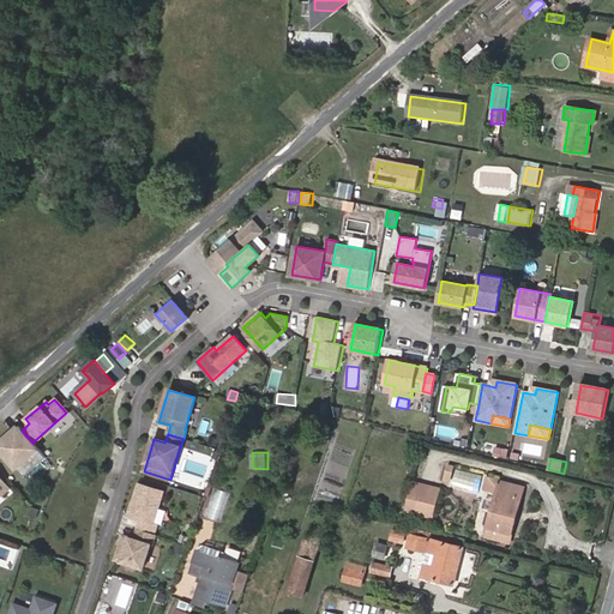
[(452,481),(455,470),(456,467),(449,465),(445,480),(452,481)]
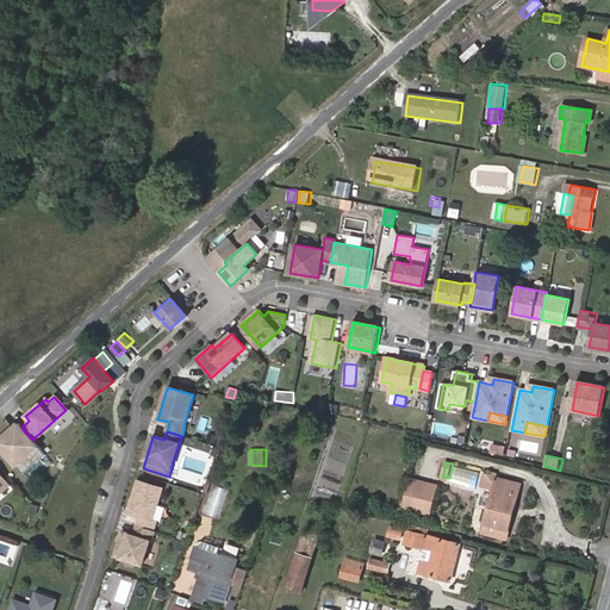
[(495,490),(498,479),(485,475),(481,486),(495,490)]
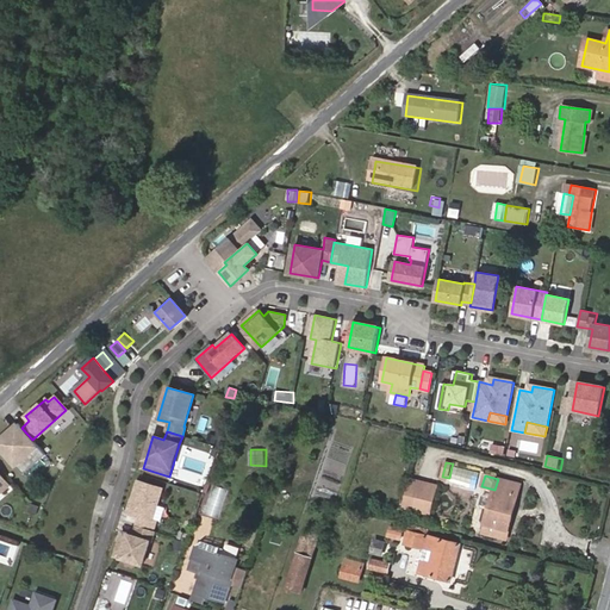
[(431,512),(439,485),(412,479),(405,505),(431,512)]
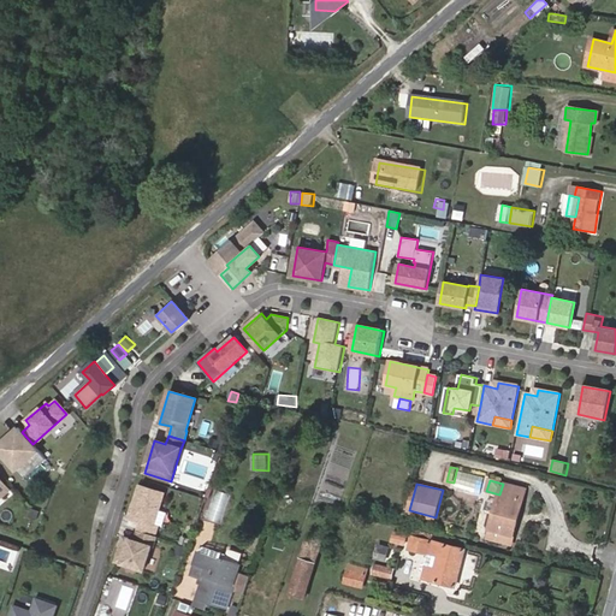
[(514,522),(522,489),(503,484),(499,495),(489,539),(503,543),(505,533),(515,535),(519,522),(514,522)]
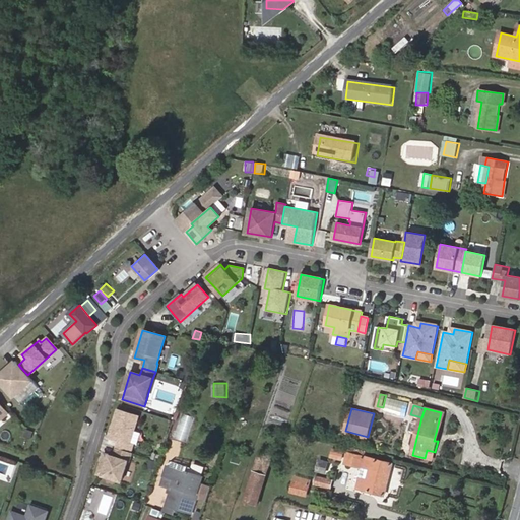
[(140,417),(119,410),(110,437),(120,440),(117,448),(131,452),(133,445),(131,444),(135,432),(140,417)]
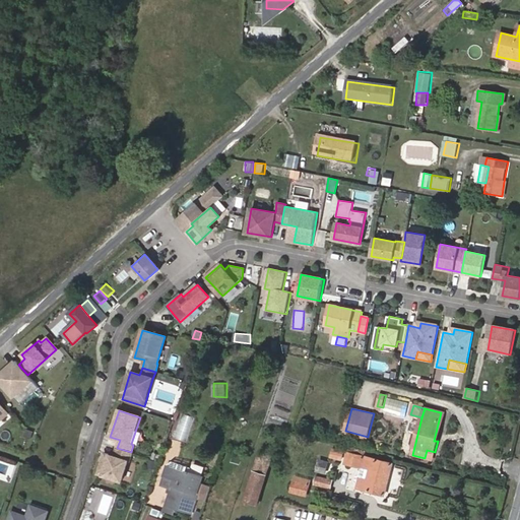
[(445,413),(441,412),(434,441),(438,441),(445,413)]
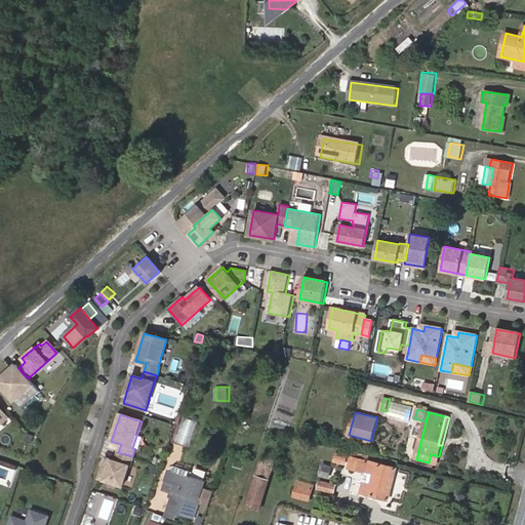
[(321,439),(323,430),(312,428),(310,438),(321,439)]
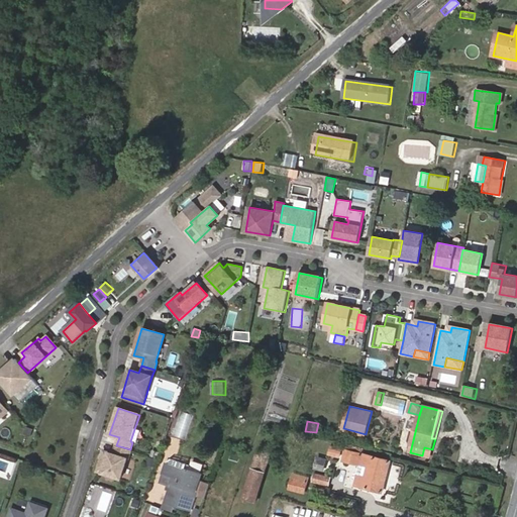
[(137,443),(141,432),(134,429),(130,441),(132,442),(137,443)]
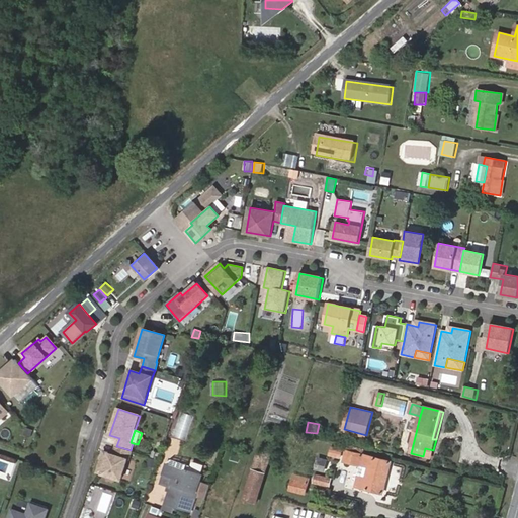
[(208,460),(216,462),(222,443),(216,441),(208,460)]
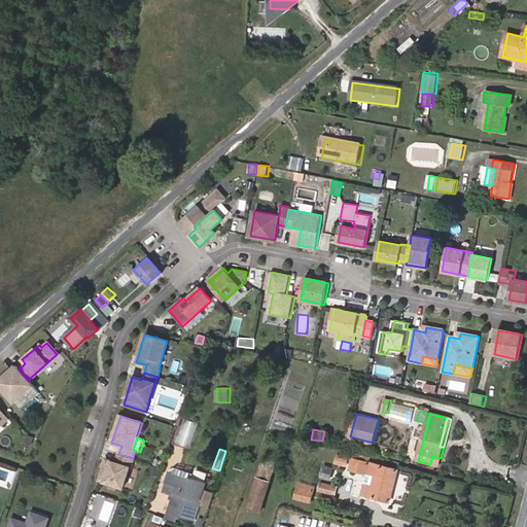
[(346,455),(339,453),(336,462),(344,465),(346,455)]
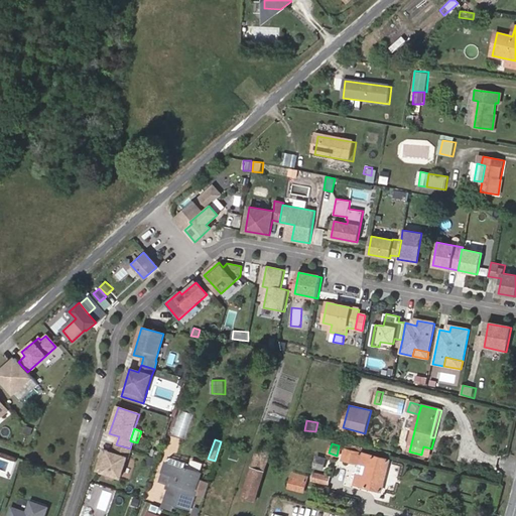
[(122,478),(131,449),(130,448),(116,444),(113,454),(104,449),(97,470),(122,478)]
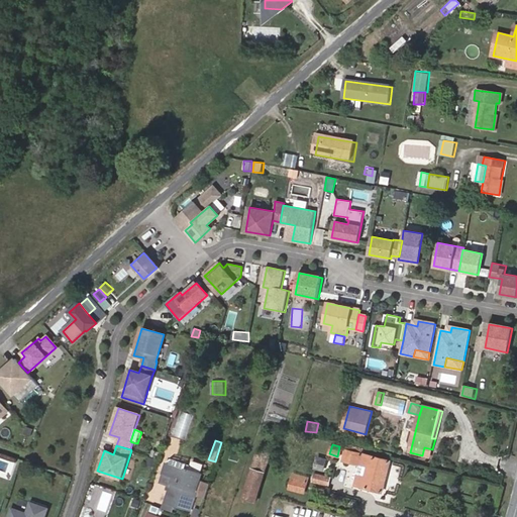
[(357,466),(357,468),(359,469),(355,485),(382,491),(390,460),(363,453),(364,449),(347,445),(343,460),(357,466)]
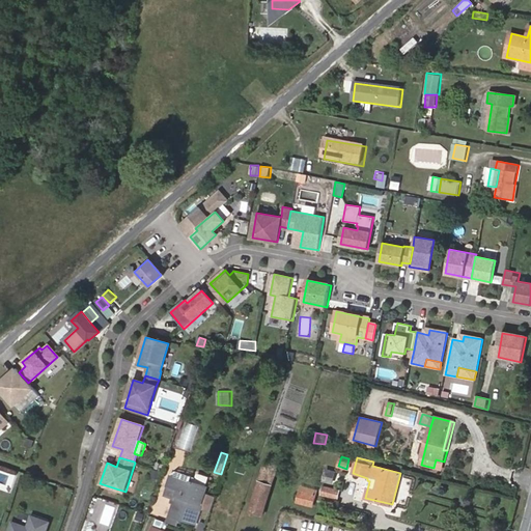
[(442,470),(444,462),(436,459),(434,468),(442,470)]
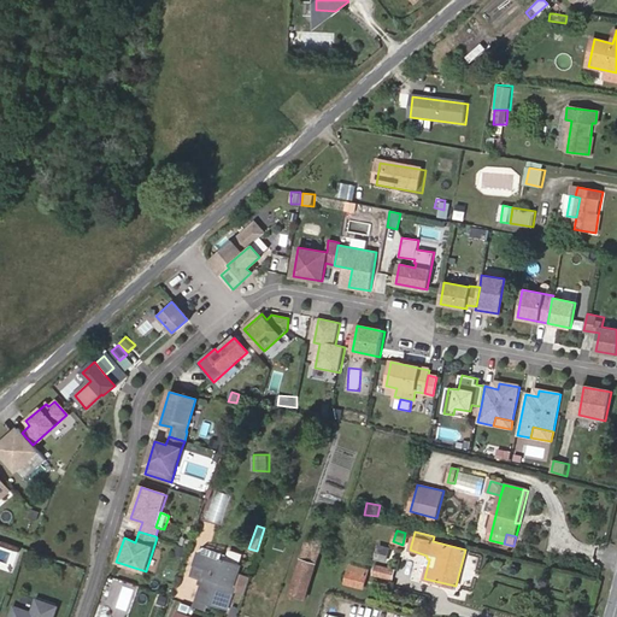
[(310,536),(303,558),(317,563),(322,551),(324,542),(310,536)]
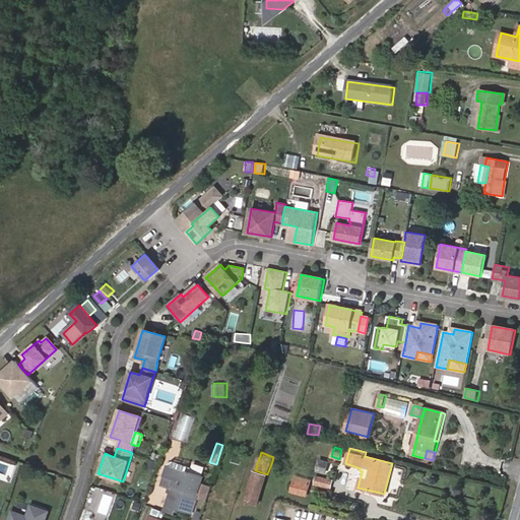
[(161,482),(173,486),(179,467),(186,469),(187,466),(170,459),(161,482)]
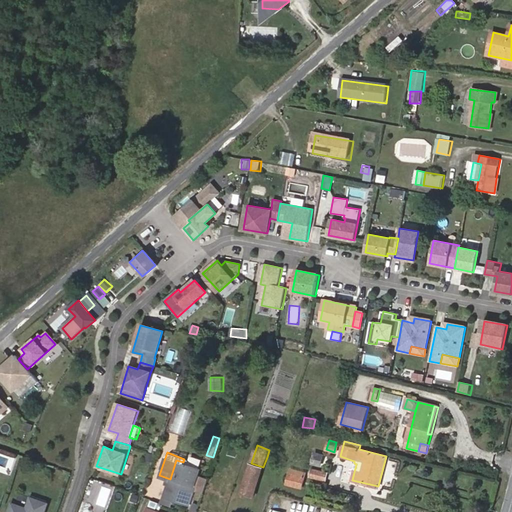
[(153,461),(155,455),(148,453),(146,459),(153,461)]
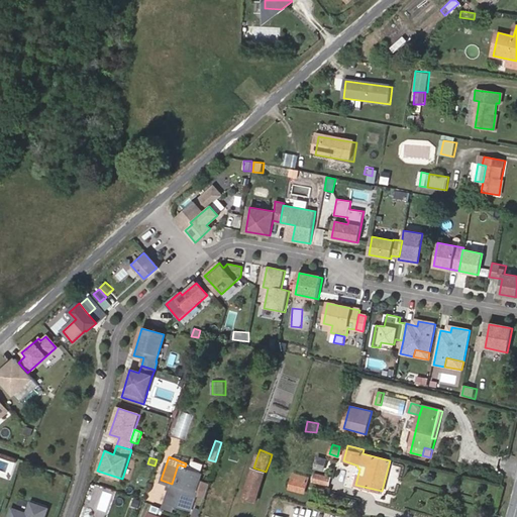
[(327,460),(318,458),(316,468),(324,470),(327,460)]
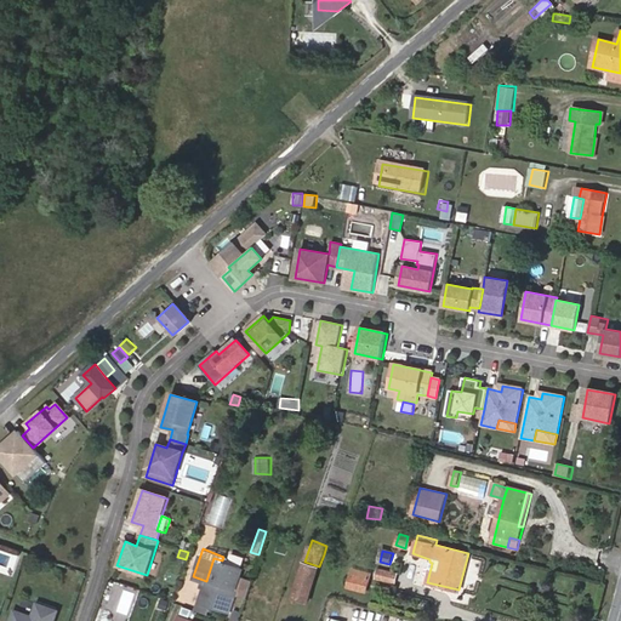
[(245,567),(248,558),(232,553),(229,562),(245,567)]
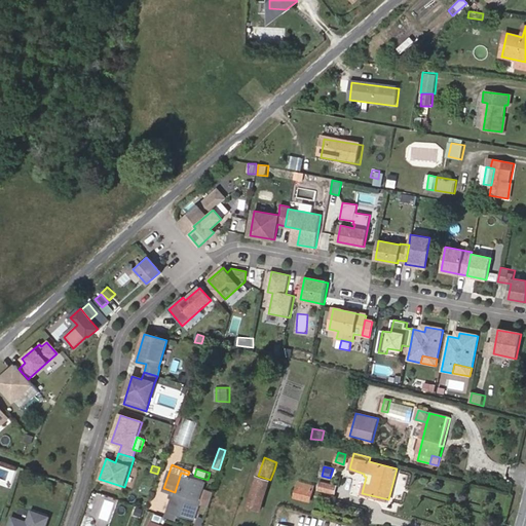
[(188,475),(181,473),(175,492),(168,510),(179,514),(194,519),(201,500),(199,500),(207,481),(188,475)]
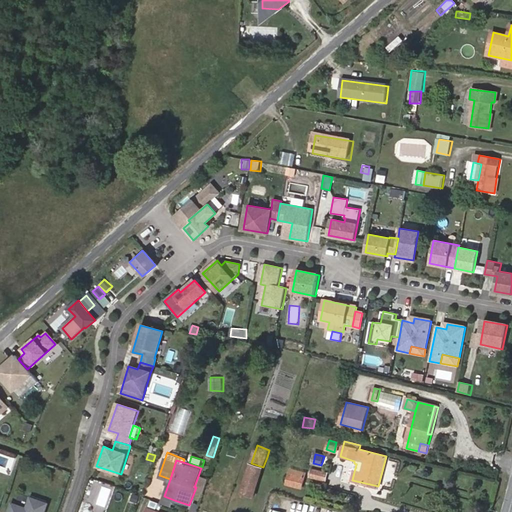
[(247,511),(263,467),(251,463),(233,511),(247,511)]
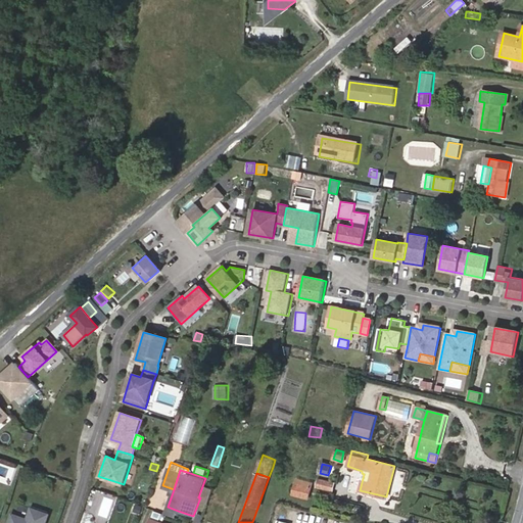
[(313,483),(298,479),(293,492),(307,497),(313,483)]
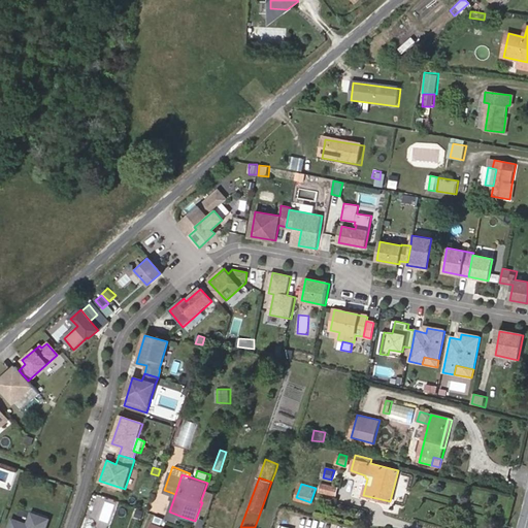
[(336,496),(338,488),(322,484),(320,491),(336,496)]
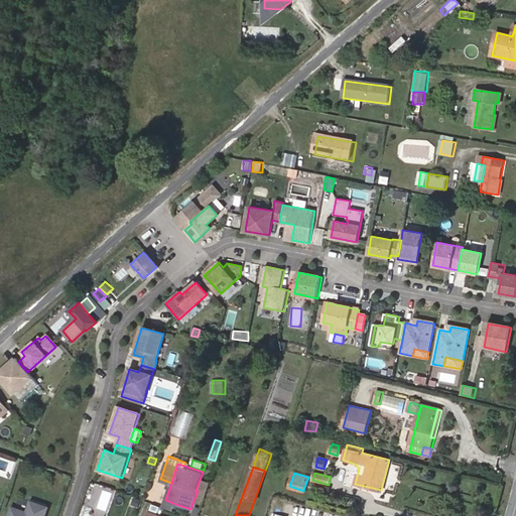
[(198,495),(205,497),(210,483),(203,480),(199,489),(198,495)]
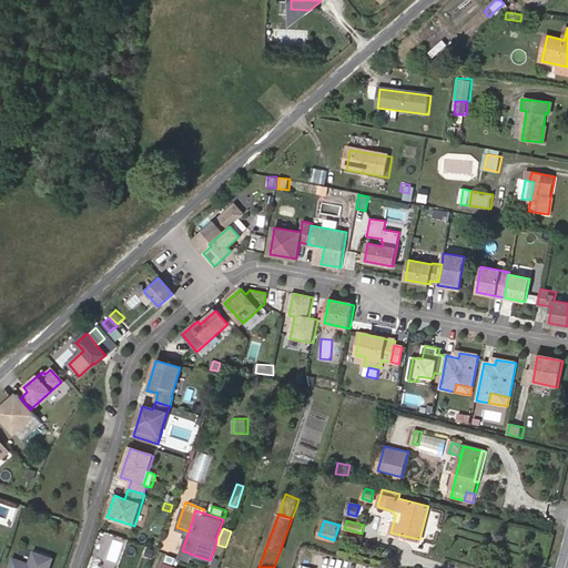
[(191,563),(193,555),(182,550),(179,558),(191,563)]
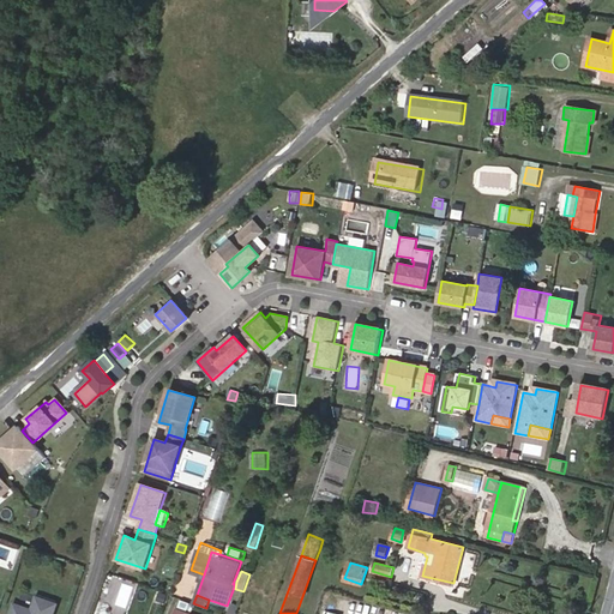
[(54,613),(58,606),(37,600),(32,613),(14,607),(12,613),(54,613)]
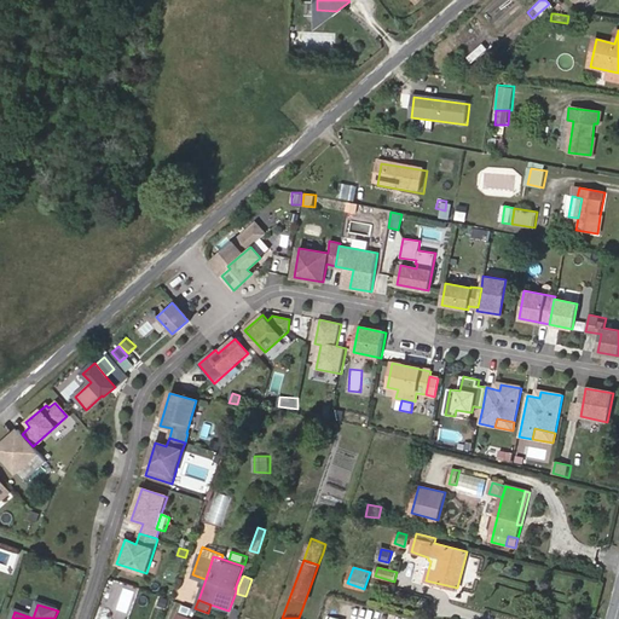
[(189,618),(194,608),(192,608),(184,605),(180,615),(178,618),(189,618)]
